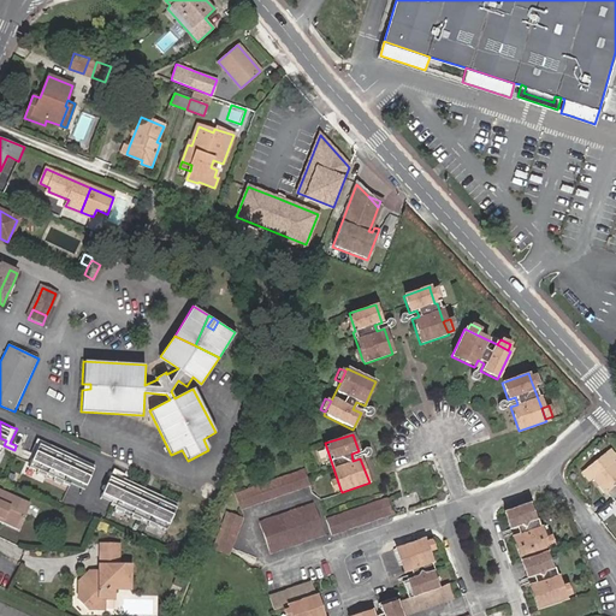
[(96,466),(37,438),(31,452),(25,450),(23,454),(34,458),(35,455),(76,473),(71,484),(84,490),(96,466)]
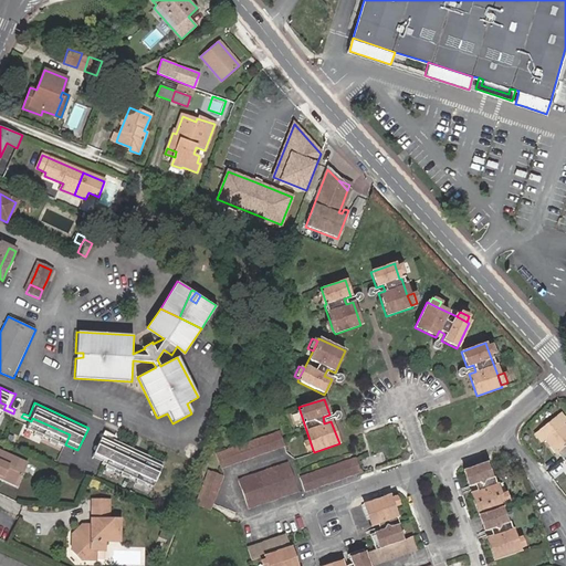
[(565,427),(563,425),(565,421),(559,413),(535,433),(542,441),(544,439),(556,453),(558,451),(564,459),(565,456),(565,427)]
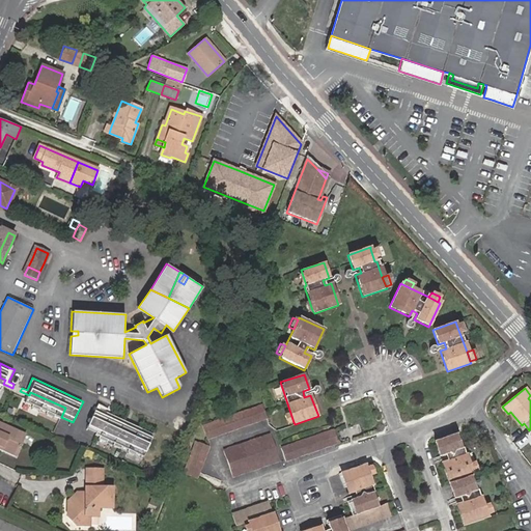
[(65,408),(30,392),(29,395),(25,402),(32,406),(31,408),(39,412),(40,410),(47,412),(46,414),(54,418),(55,416),(60,419),(61,417),(65,408)]
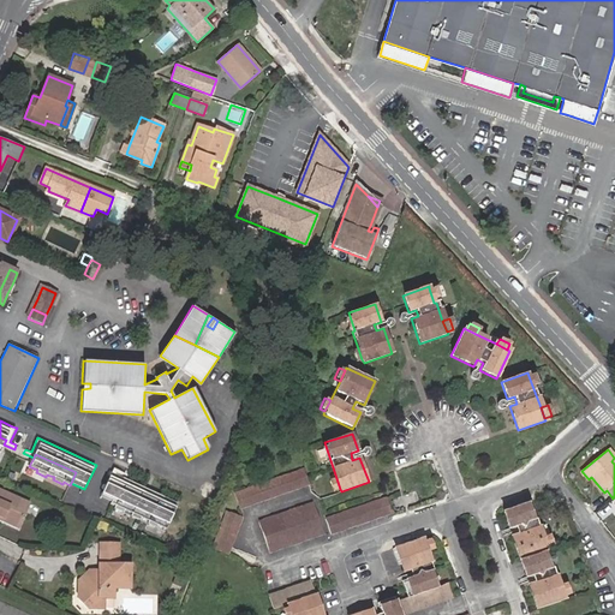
[(112,502),(123,478),(126,479),(131,470),(127,469),(125,473),(114,469),(112,472),(111,476),(101,496),(112,502)]
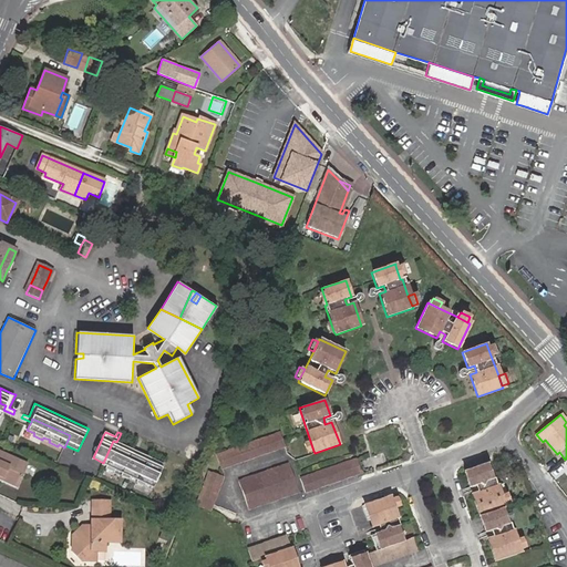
[(222,468),(284,447),(279,432),(216,454),(222,468)]
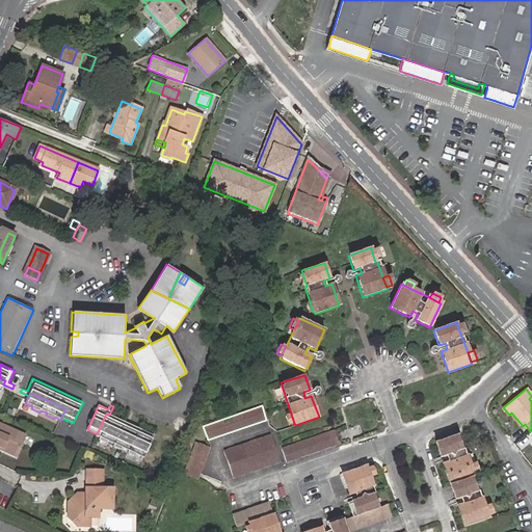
[(143,458),(154,435),(109,415),(106,414),(97,434),(96,435),(100,437),(99,440),(107,444),(108,442),(114,444),(113,447),(122,450),(123,448),(129,451),(128,453),(136,457),(137,455),(143,458)]
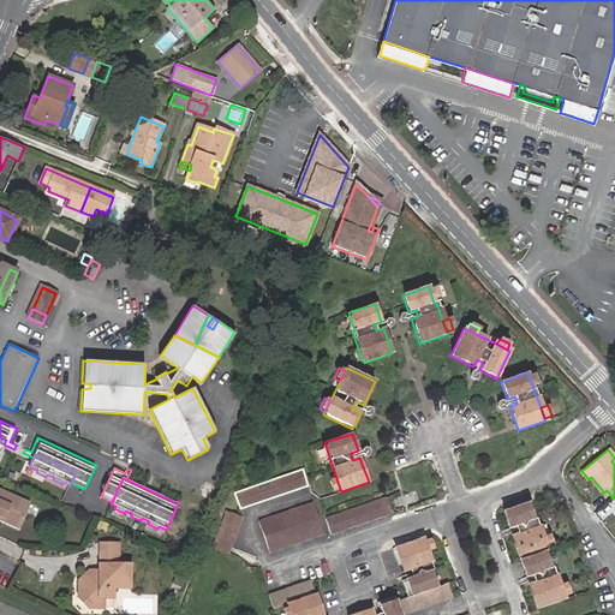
[(333,491),(340,489),(336,478),(329,481),(333,491)]
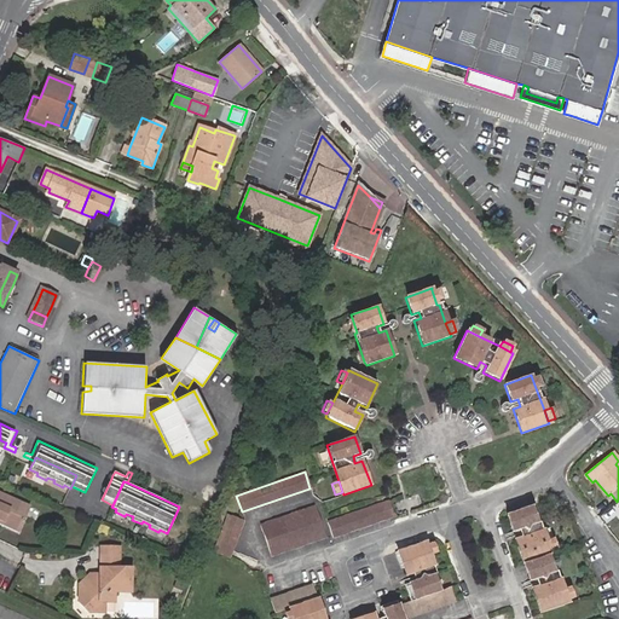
[(13,513),(18,503),(0,495),(0,525),(16,532),(23,516),(13,513)]
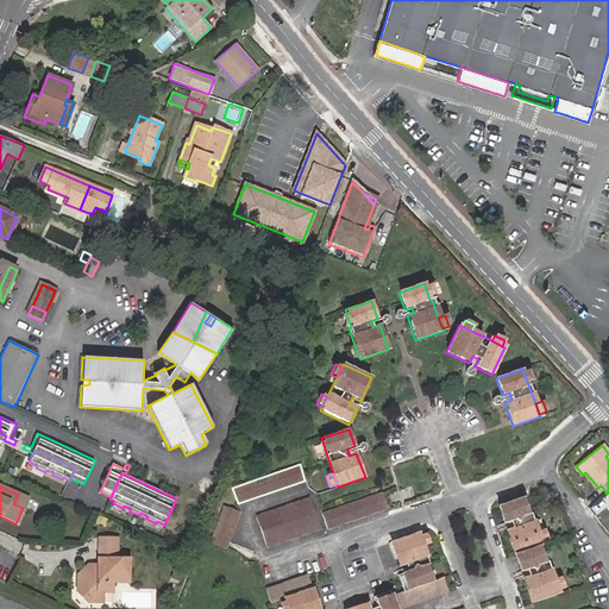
[(376,494),(382,510),(388,509),(382,493),(376,494)]
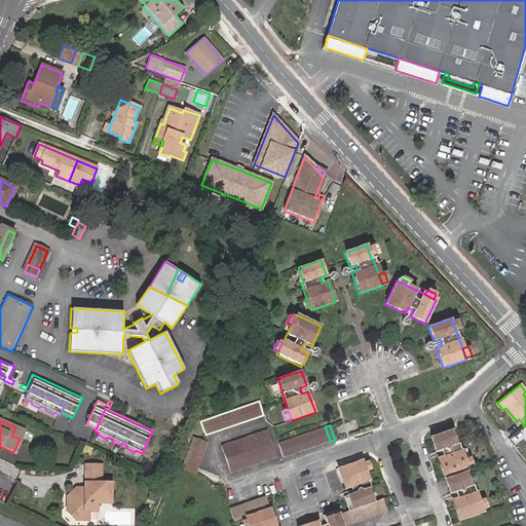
[(283,456),(330,441),(325,426),(278,443),(283,456)]
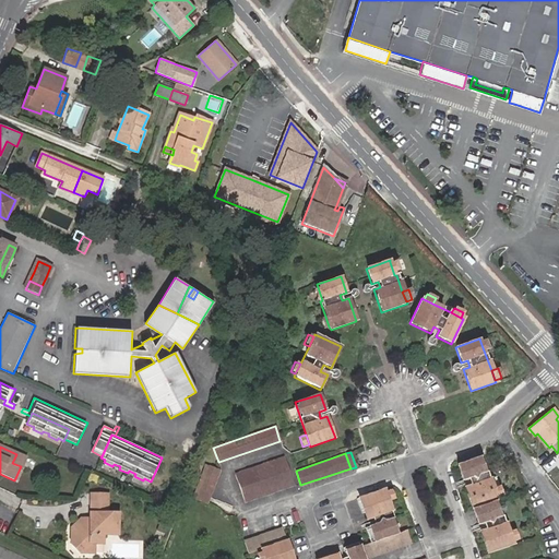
[(24,459),(16,454),(12,463),(21,466),(24,459)]
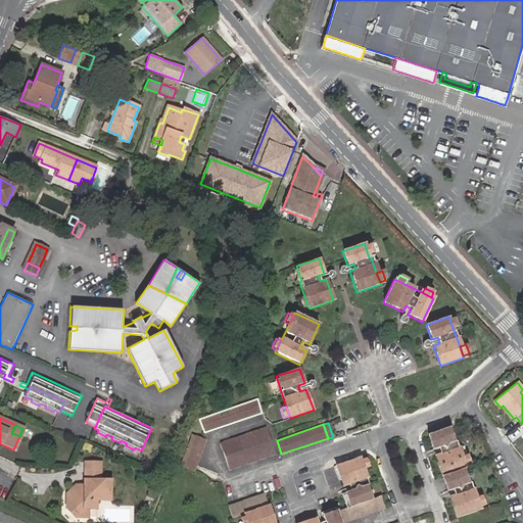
[(229,469),(275,454),(266,427),(221,442),(229,469)]
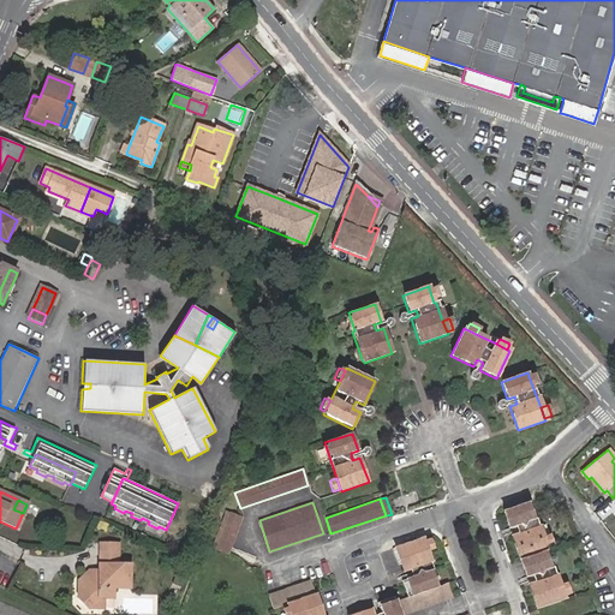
[(531,502),(529,502),(502,512),(508,529),(515,526),(518,532),(511,535),(519,560),(531,556),(538,573),(532,575),(535,581),(527,584),(536,609),(566,599),(565,596),(560,585),(547,548),(543,536),(531,502)]
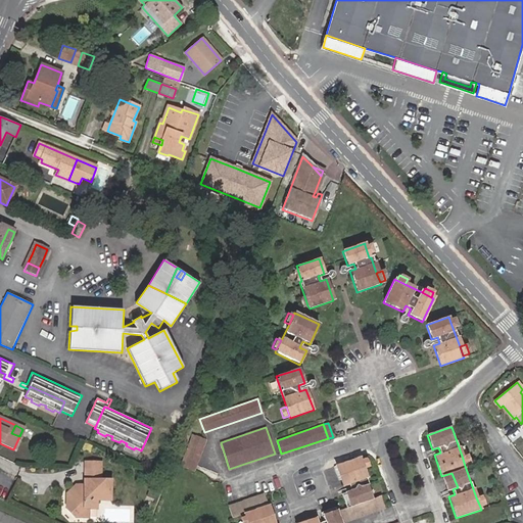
[(182,461),(195,466),(205,440),(192,435),(182,461)]
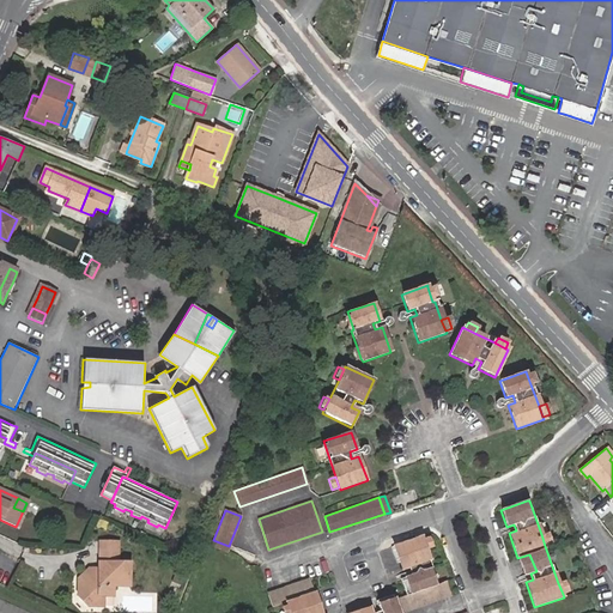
[(541,534),(545,546),(551,544),(547,533),(541,534)]
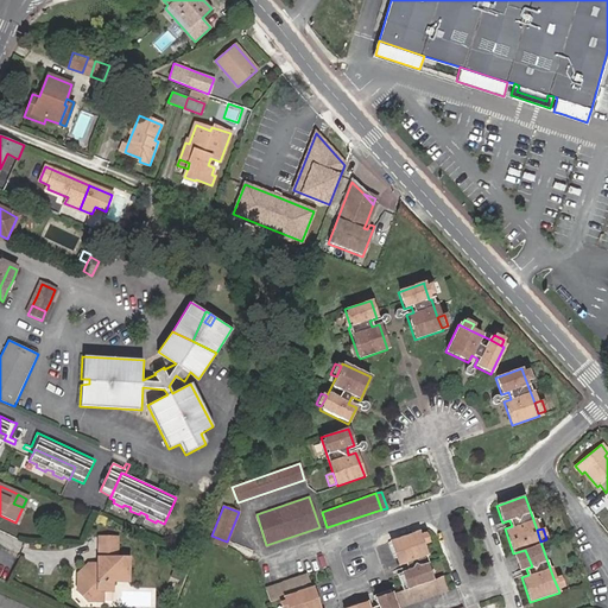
[(419,532),(386,544),(392,559),(396,558),(401,556),(405,564),(407,570),(398,575),(403,590),(434,580),(422,546),(429,543),(425,532),(420,533),(419,532)]
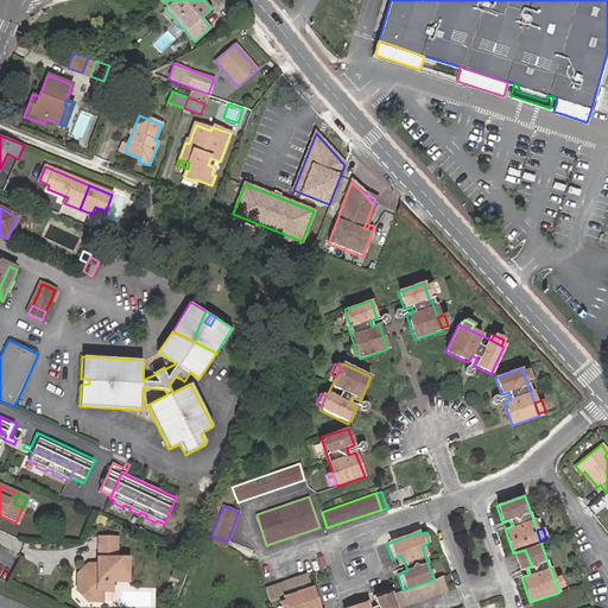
[(226,545),(227,542),(211,536),(210,538),(209,542),(225,549),(226,545)]
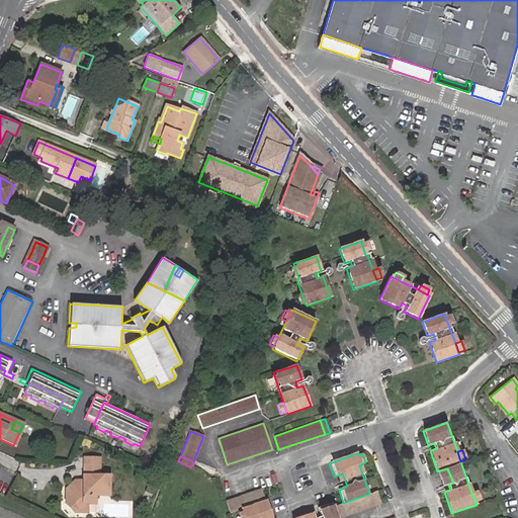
[(67,491),(67,498),(87,507),(87,505),(95,505),(95,496),(108,496),(108,477),(99,477),(100,458),(84,458),(83,482),(74,481),(67,491)]
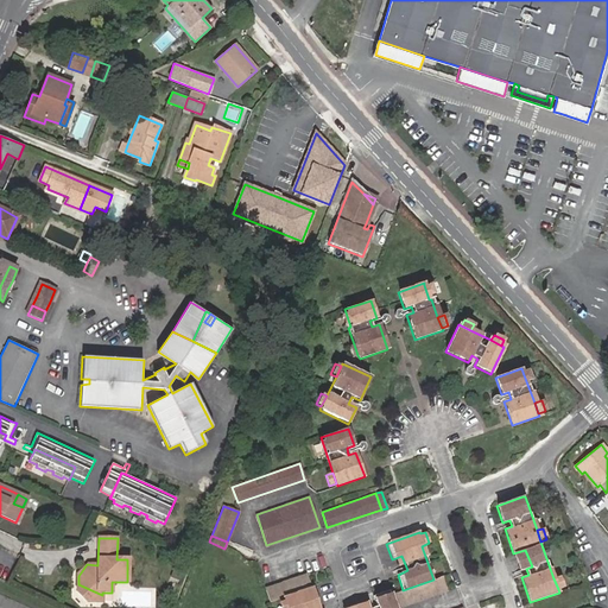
[(513,553),(520,571),(526,569),(532,567),(525,550),(513,553)]
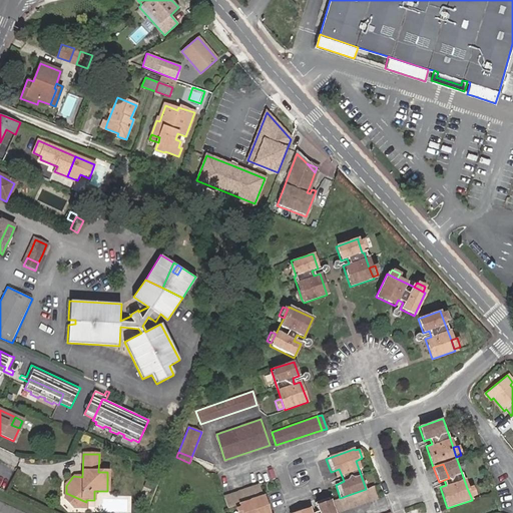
[(334,471),(337,478),(342,476),(339,469),(334,471)]
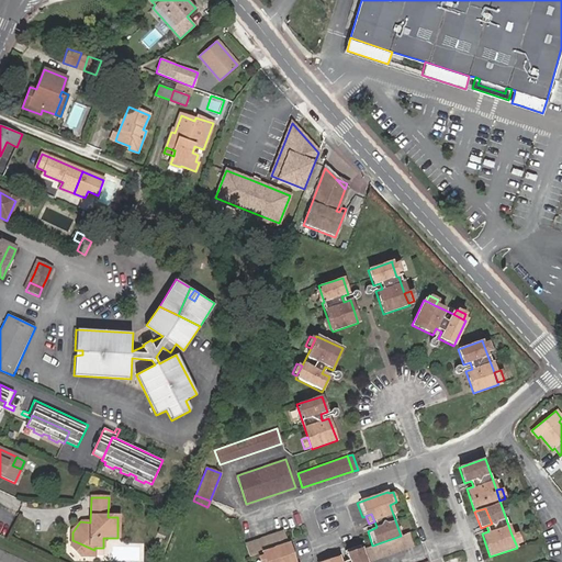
[(288,561),(287,560),(294,558),(283,530),(246,543),(250,557),(263,551),(265,554),(267,561),(288,561)]
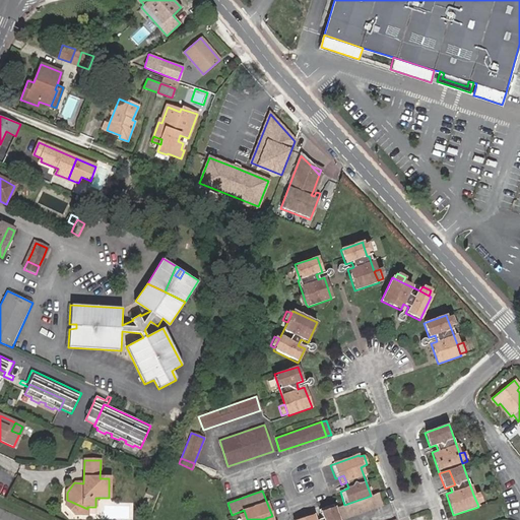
[(341,519),(342,519),(382,506),(378,493),(371,496),(344,505),(337,507),(341,519)]
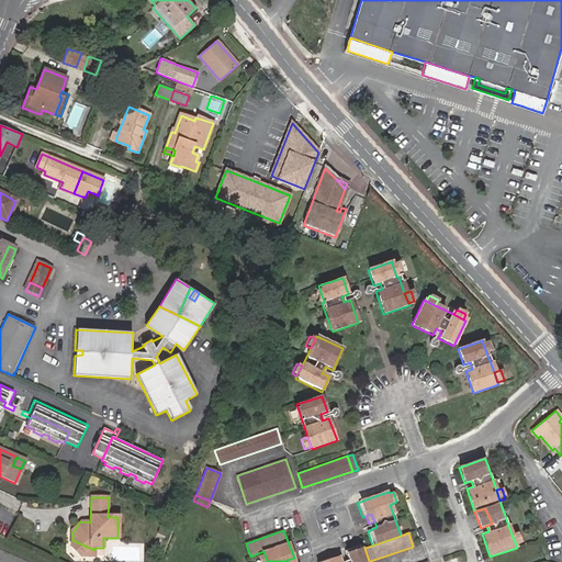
[(94,550),(72,540),(72,547),(81,558),(94,557),(94,550)]
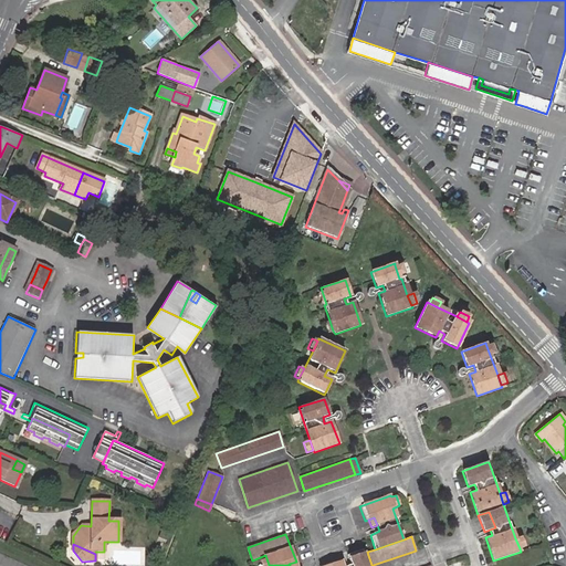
[(334,565),(334,563),(333,559),(318,565),(368,565),(364,553),(362,549),(348,554),(352,565),(347,565),(334,565)]
